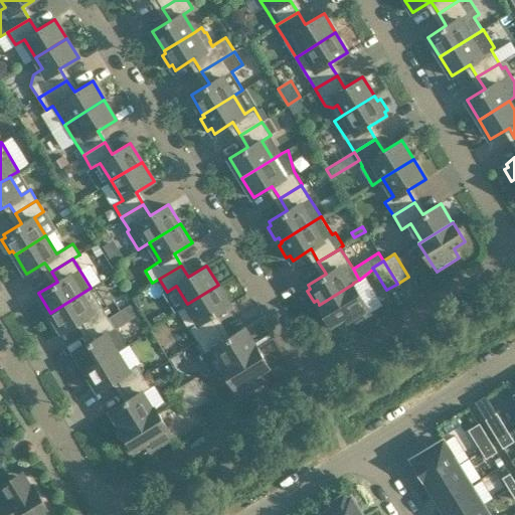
[(370,311),(360,295),(353,284),(319,305),(331,324),(342,317),(347,326),(370,312),(370,311)]
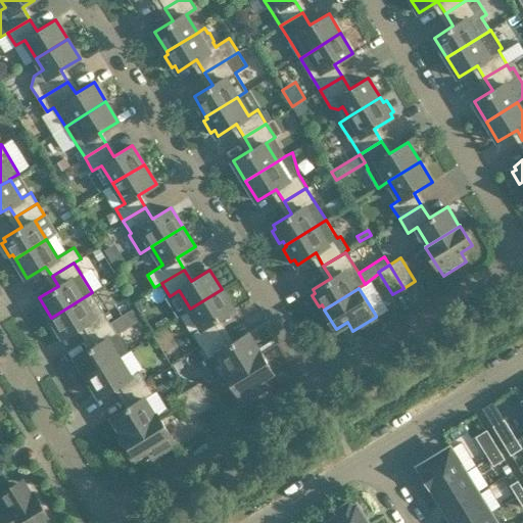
[(233,308),(222,289),(190,308),(201,327),(192,333),(200,346),(222,332),(215,321),(233,308)]
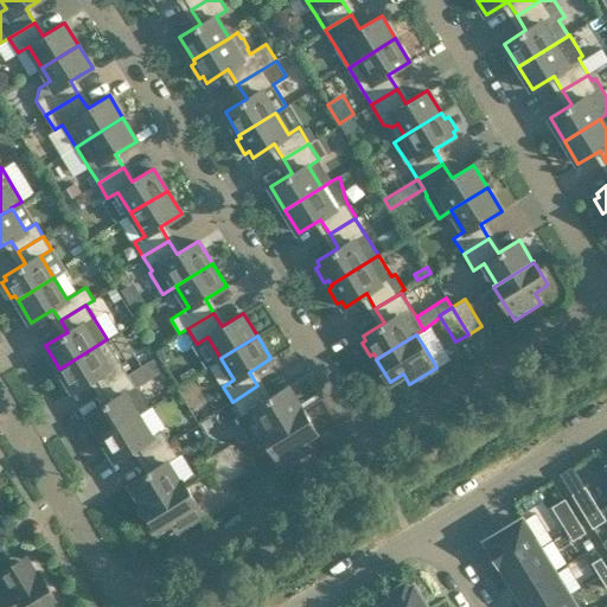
[(102,389),(128,374),(115,353),(104,359),(96,346),(59,369),(62,372),(58,375),(66,389),(71,387),(74,391),(95,378),(102,389)]
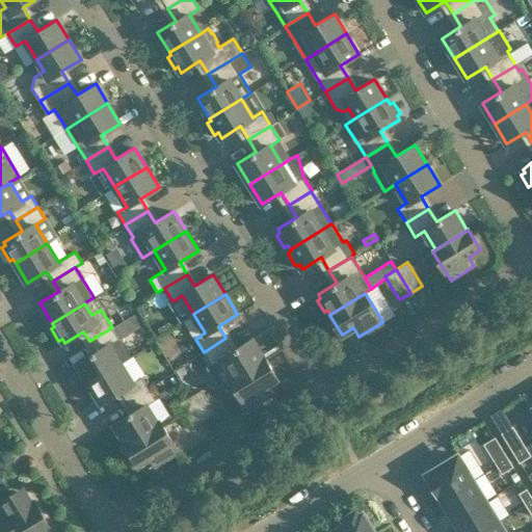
[(123,341),(118,339),(112,327),(89,341),(96,351),(77,363),(89,383),(122,364),(121,363),(130,356),(130,352),(129,347),(126,344),(123,341)]
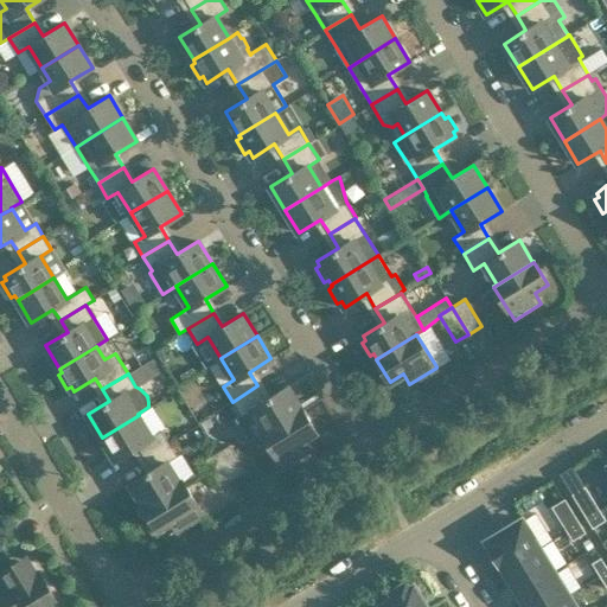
[(266,400),(257,385),(232,402),(242,416),(253,410),(264,430),(262,433),(302,408),(301,408),(288,387),(266,400)]
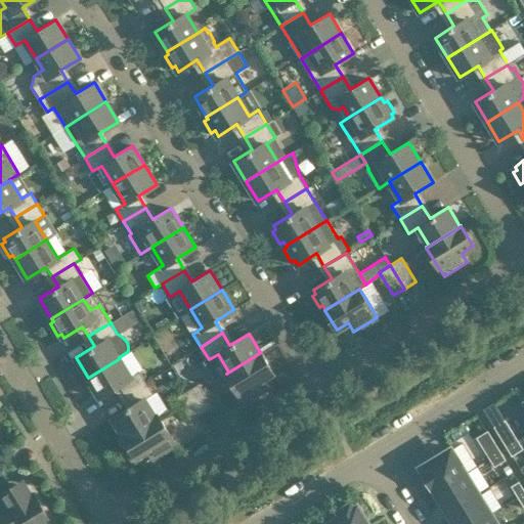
[(267,388),(262,379),(273,373),(261,352),(226,374),(244,402),(267,388)]
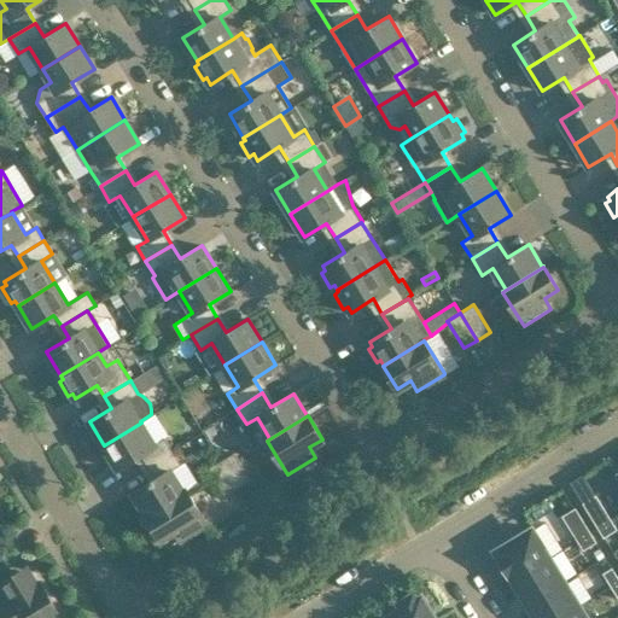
[(155,444),(141,423),(104,445),(118,468),(140,454),(147,466),(173,450),(165,437),(155,444)]
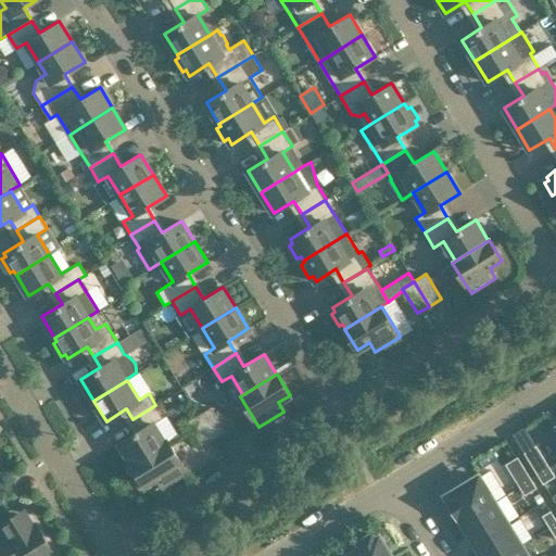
[(156,421),(163,417),(155,405),(133,419),(139,430),(119,442),(131,463),(130,463),(131,464),(168,441),(156,421)]
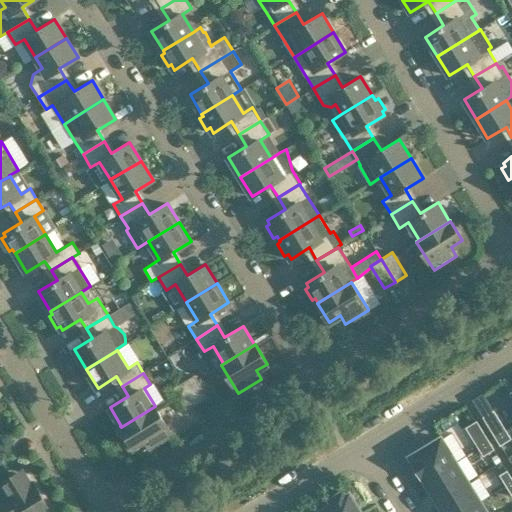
[(194,375),(183,381),(197,404),(208,397),(194,375)]
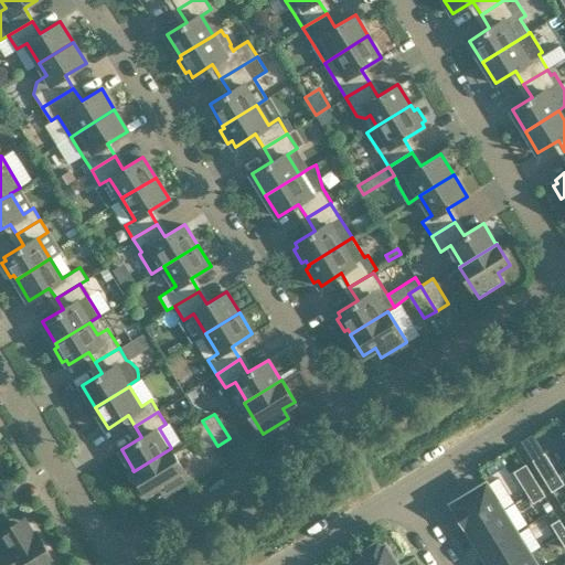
[(202,420),(190,428),(205,454),(217,446),(202,420)]
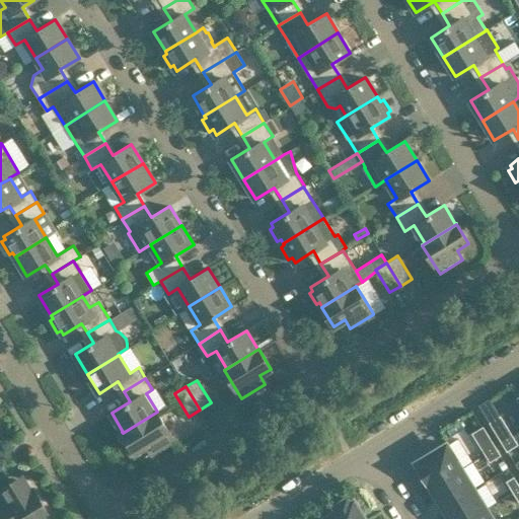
[(174,440),(164,423),(157,412),(123,433),(135,452),(146,445),(151,454),(174,440)]
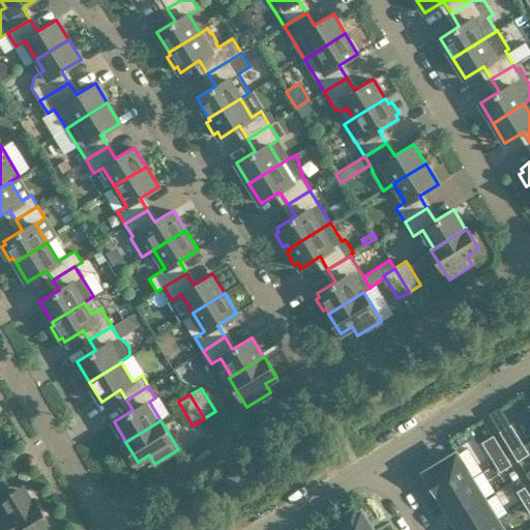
[(511,424),(500,432),(513,452),(524,446),(511,424)]
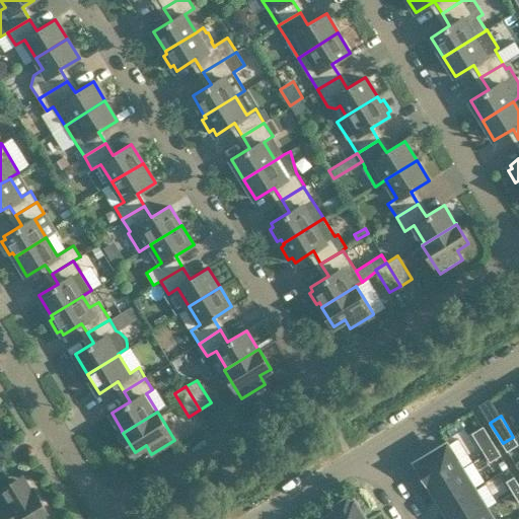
[(496,447),(484,426),(472,433),(486,454),(496,447)]
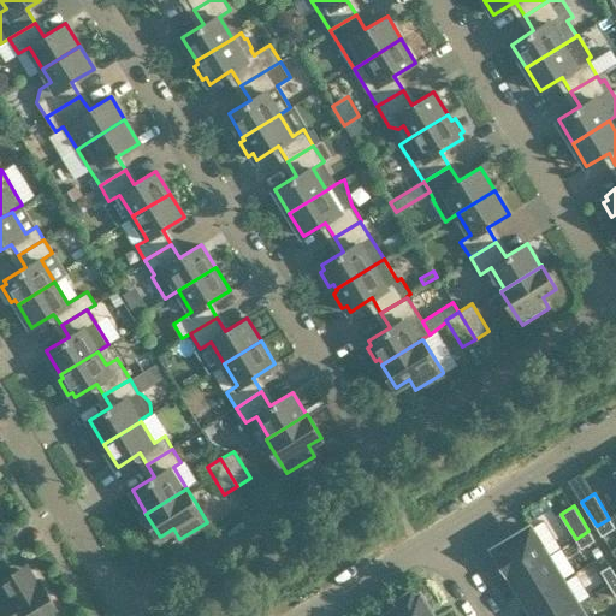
[(615,527),(609,519),(597,526),(602,535),(615,527)]
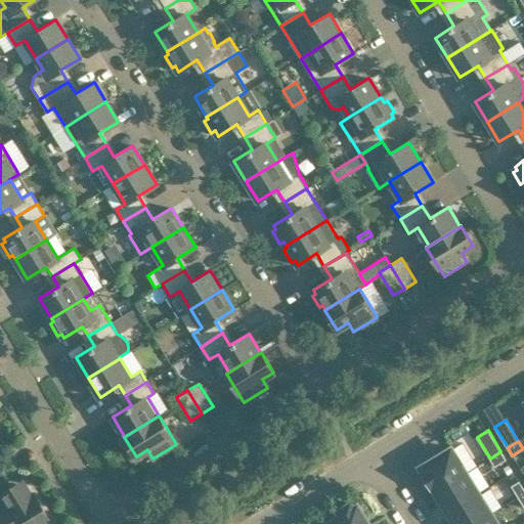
[(433,488),(435,492),(467,473),(451,447),(420,467),(423,471),(421,472),(432,489),(433,488)]
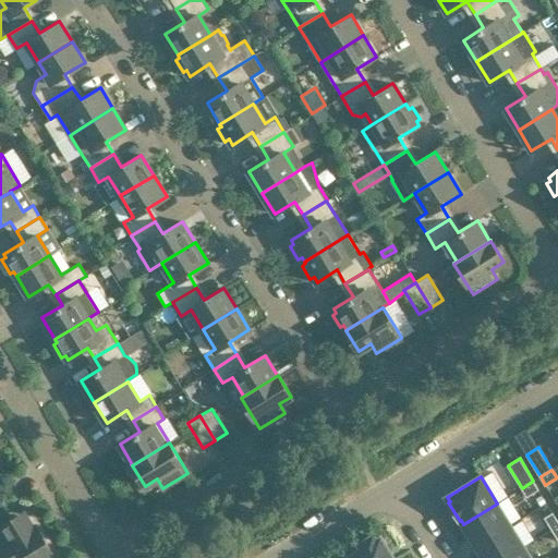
[(538,489),(533,481),(522,488),(526,496),(538,489)]
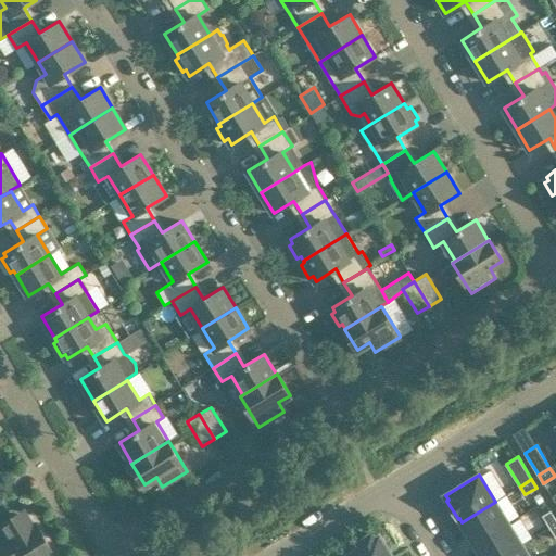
[(475,543),(508,523),(495,502),(462,522),(475,543)]
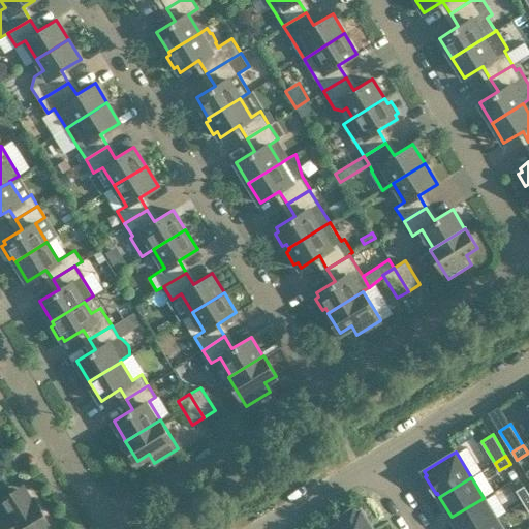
[(49,520),(35,498),(31,500),(26,491),(23,493),(21,489),(13,493),(12,491),(10,493),(1,478),(0,479),(0,522),(4,528),(48,528),(49,528),(44,522),(49,520)]
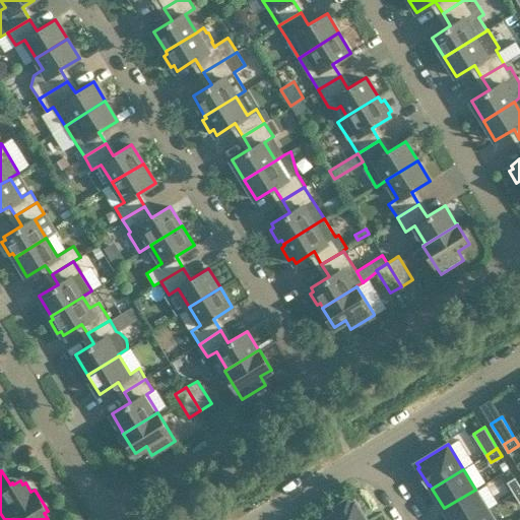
[(508,482),(514,493),(519,489),(519,485),(515,477),(508,482)]
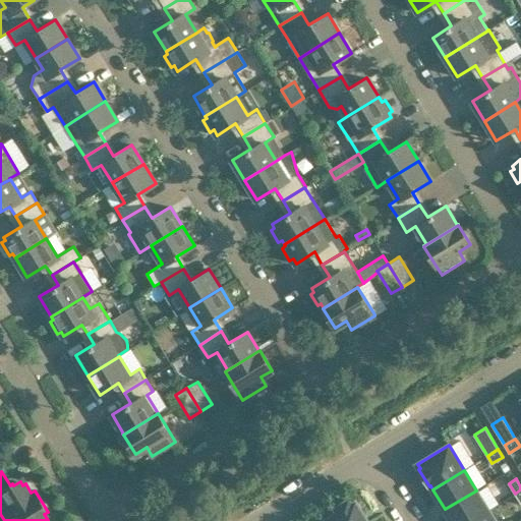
[(470,520),(488,510),(476,490),(445,509),(450,517),(447,519),(448,520),(470,520)]
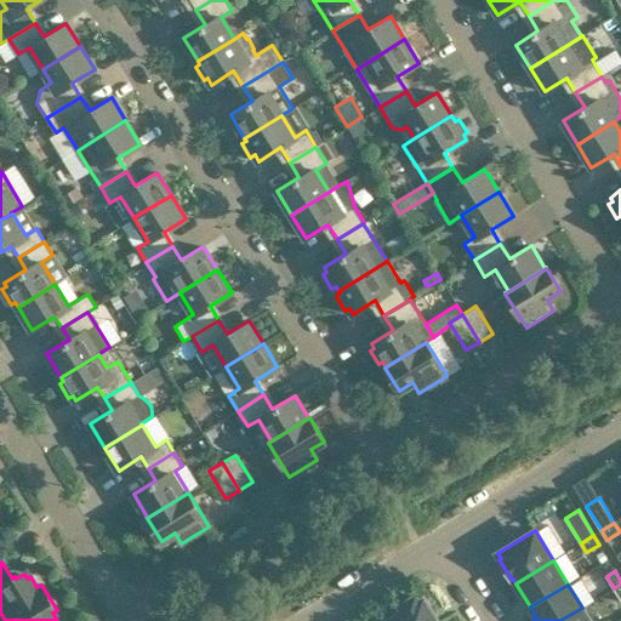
[(385,620),(437,620),(423,598),(419,600),(415,596),(400,605),(403,610),(385,620)]
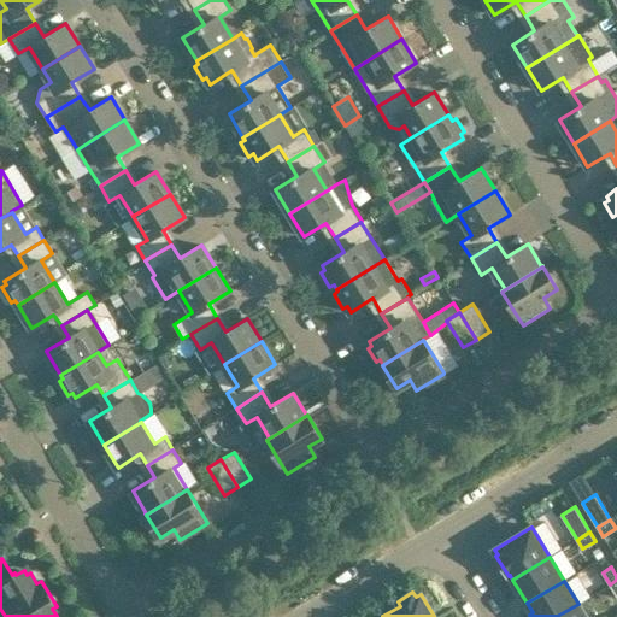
[(586,616),(579,604),(557,616),(586,616)]
